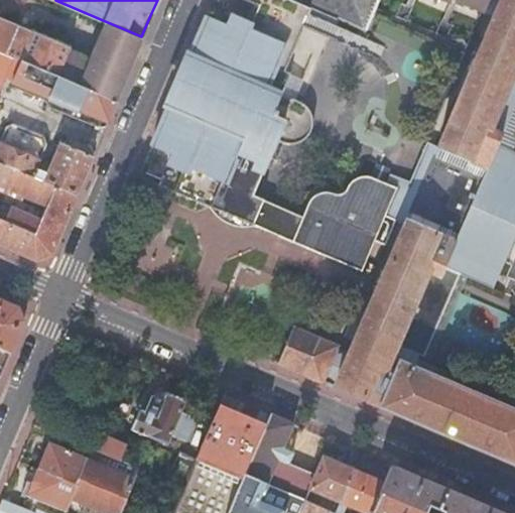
[(230,13),(226,23),(292,51),(311,5),(308,4),(299,0),(247,0),(252,2),(245,20),(230,13)]
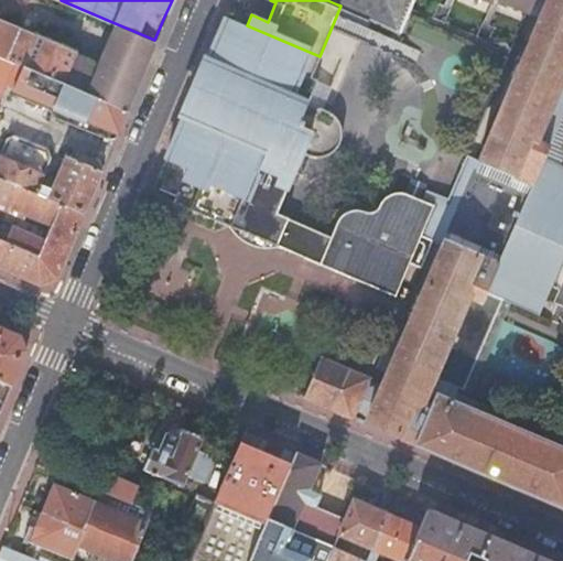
[(338,0),(337,4),(340,6),(398,30),(410,0),(338,0)]
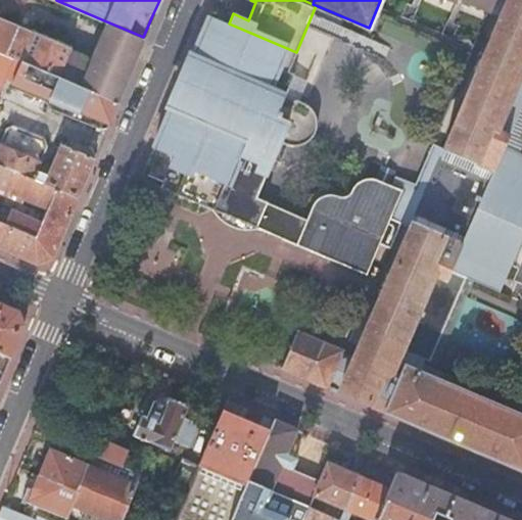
[(506,0),(500,14),(443,146),(410,226),(461,241),(490,171),(521,184),(521,169),(497,158),(504,144),(521,100),(521,0),(506,0)]
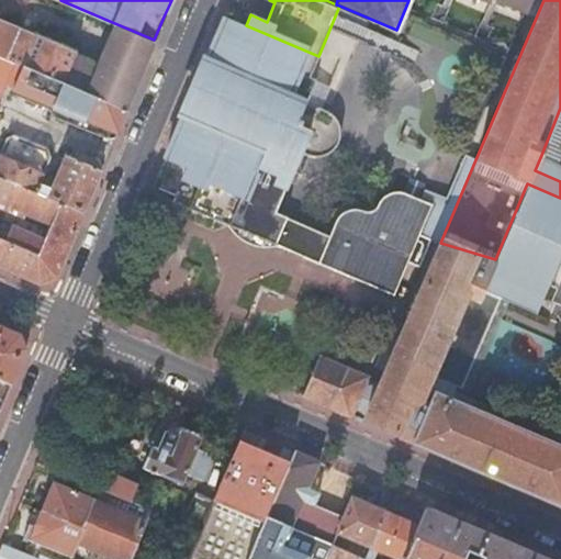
[(490,0),(506,0),(506,2),(525,10),(528,0),(490,0)]
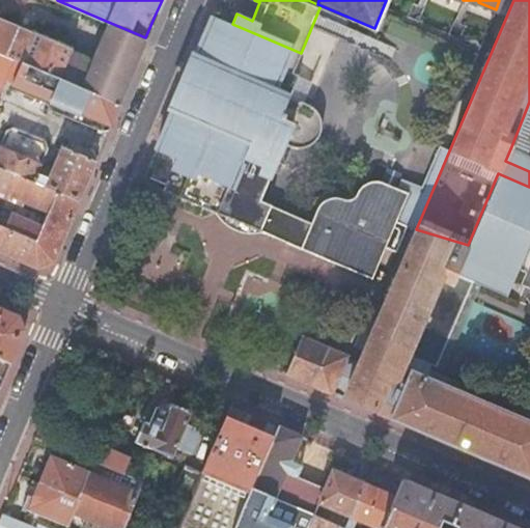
[(499,0),(496,9),(507,15),(513,0),(499,0)]
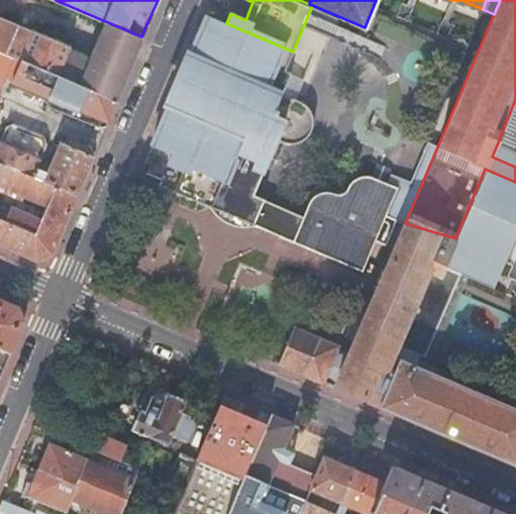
[(0,49),(115,100),(121,86),(141,36),(103,20),(96,37),(88,57),(67,47),(68,45),(0,15),(0,49)]
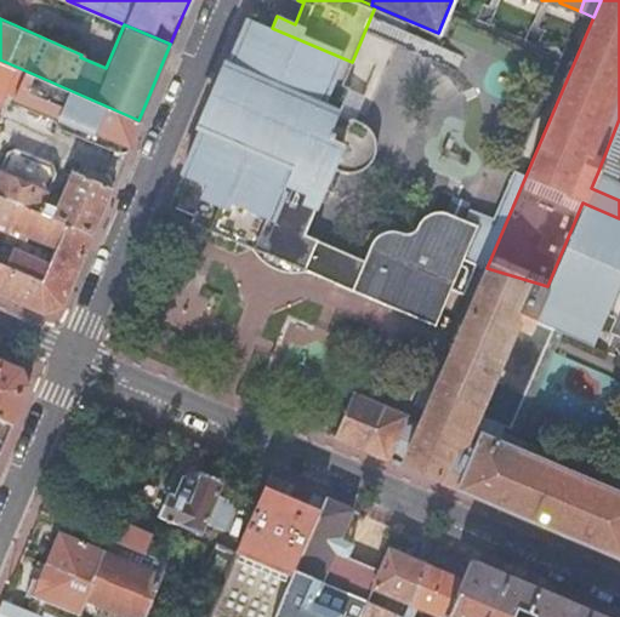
[(373,239),(364,258),(305,233),(306,227),(333,167),(337,170),(345,171),(351,171),(358,170),(363,167),(367,164),(369,161),(371,158),(374,154),(375,148),(375,142),(374,136),(371,130),(367,124),(362,120),(359,119),(353,118),(339,112),(350,86),(342,84),(352,62),(272,28),(248,18),(181,175),(168,207),(279,258),(436,324),(451,287),(464,292),(476,263),(487,268),(527,173),(513,169),(494,216),(470,206),(465,218),(444,210),(438,210),(434,210),(430,211),(425,215),(421,220),(420,223),(417,226),(413,229),(409,232),(407,230),(405,232),(396,229),(390,229),(384,230),(380,232),(376,235),(373,239)]
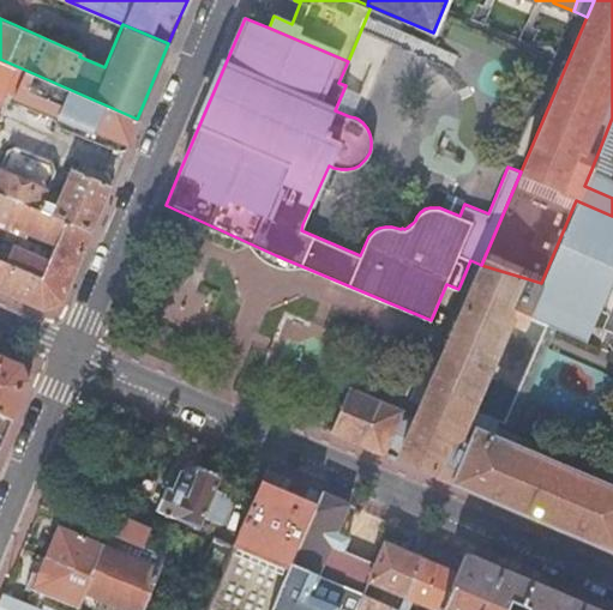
[(0,191),(89,230),(112,177),(108,174),(107,169),(103,168),(103,170),(85,163),(82,173),(68,168),(64,180),(58,193),(47,188),(54,169),(50,161),(14,145),(6,149),(0,162),(0,100),(4,91),(13,95),(12,97),(50,114),(54,120),(119,148),(121,148),(124,148),(137,119),(0,59),(0,191)]
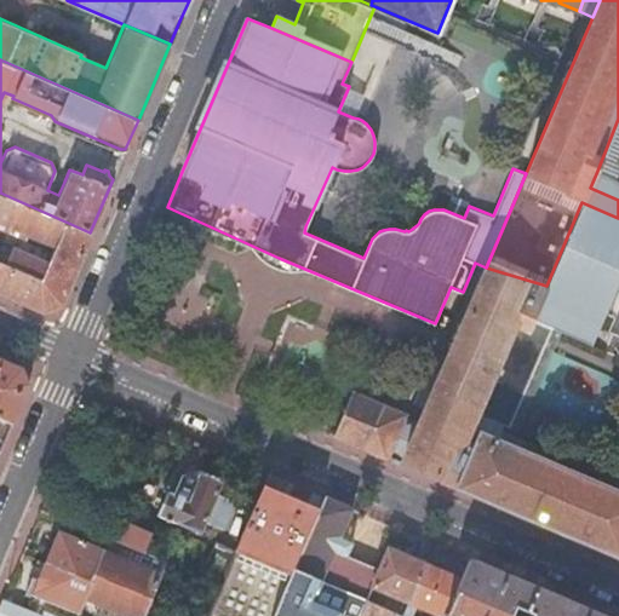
[(590,188),(618,200),(618,180),(597,171),(590,188)]
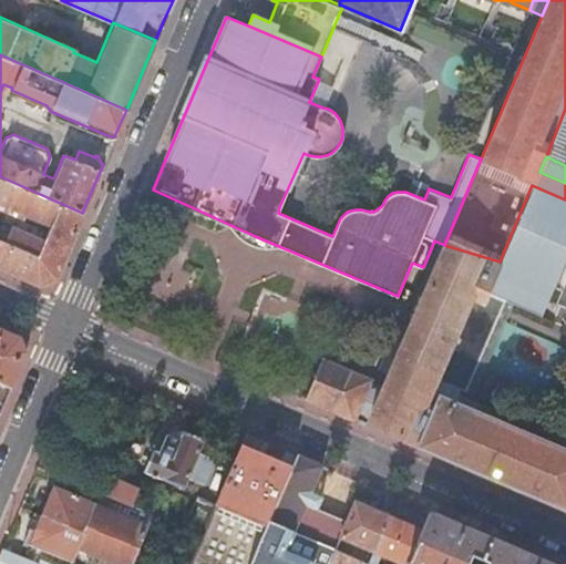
[(0,267),(40,285),(54,279),(75,228),(82,213),(0,176),(0,267)]
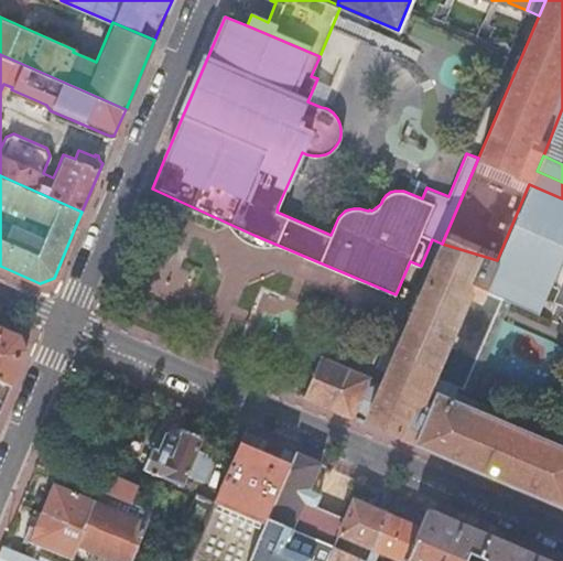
[(551,283),(562,255),(562,198),(529,184),(497,260),(551,283)]
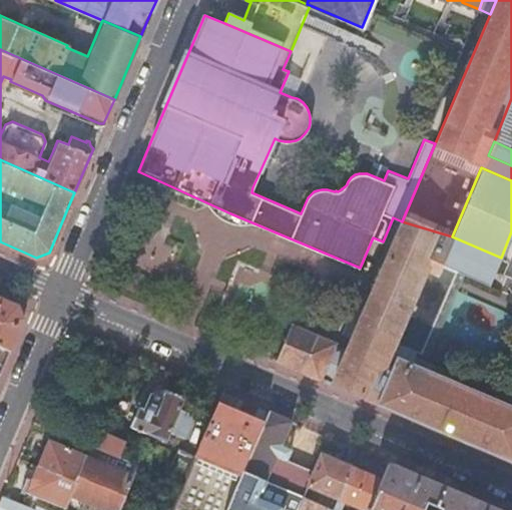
[(446,249),(452,236),(402,221),(347,349),(291,326),(278,356),(277,359),(291,365),(341,386),(511,458),(511,408),(411,366),(414,358),(417,351),(421,353),(448,290),(432,283),(437,273),(441,263),(446,249)]
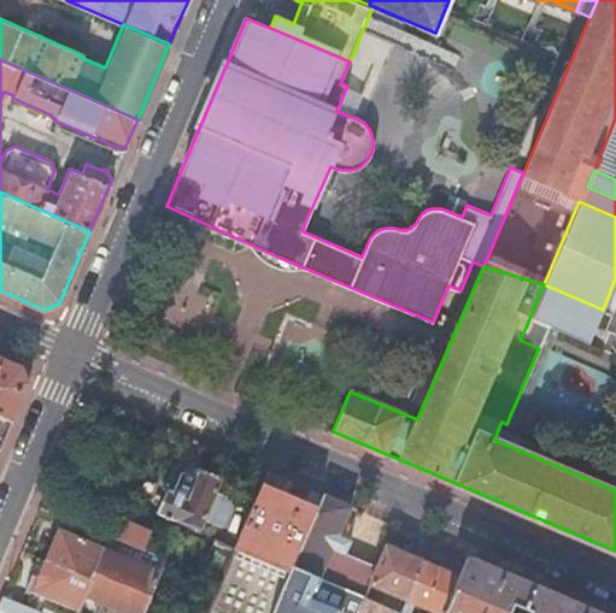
[(597,325),(603,310),(544,284),(537,300),(597,325)]
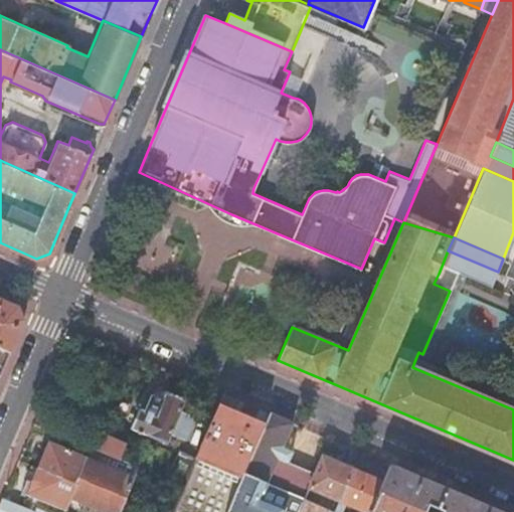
[(492,285),(498,272),(448,250),(443,264),(492,285)]
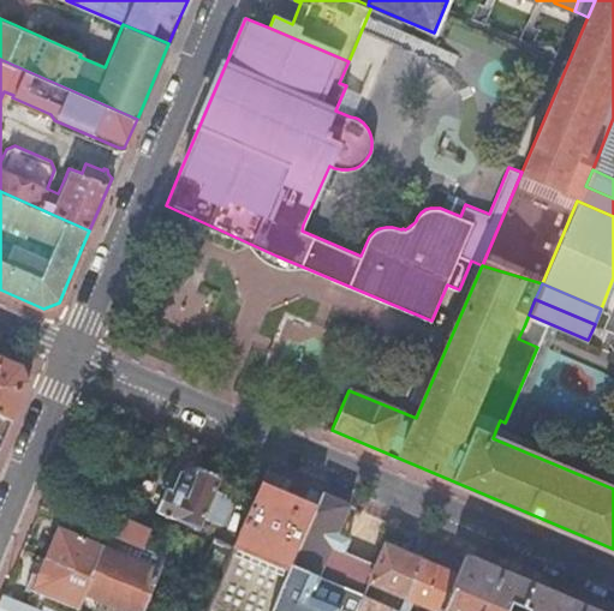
[(543,334),(524,327),(518,339),(537,347),(543,334)]
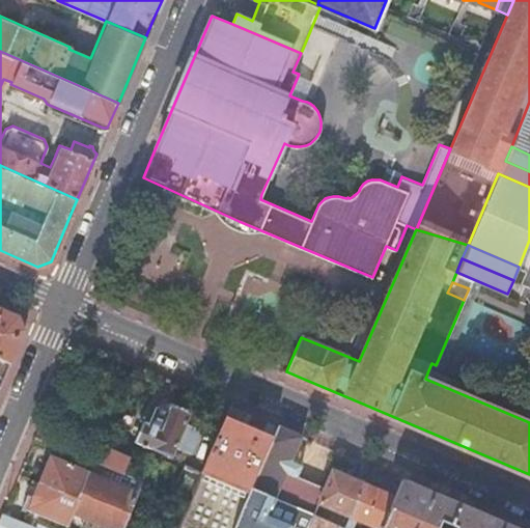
[(0,383),(4,372),(24,328),(18,314),(0,306),(0,383)]
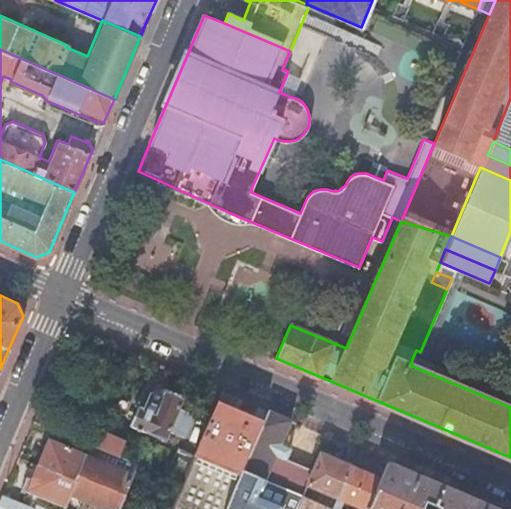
[(179,407),(184,396),(166,388),(164,393),(159,393),(154,393),(150,391),(144,407),(139,405),(130,424),(165,439),(169,429),(185,435),(194,413),(179,407)]
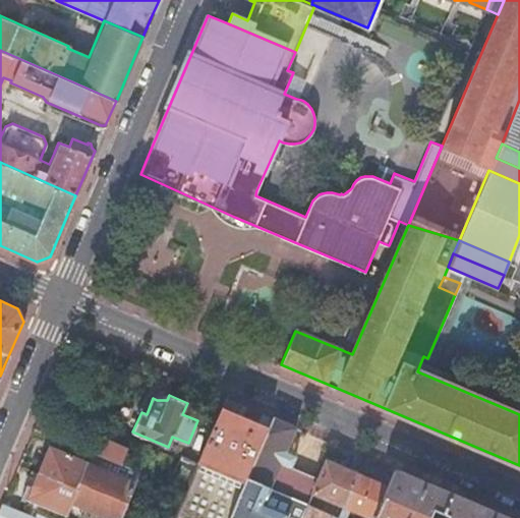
[(175,517),(229,517),(246,476),(267,432),(269,426),(233,411),(221,406),(220,411),(198,461),(186,492),(175,517)]
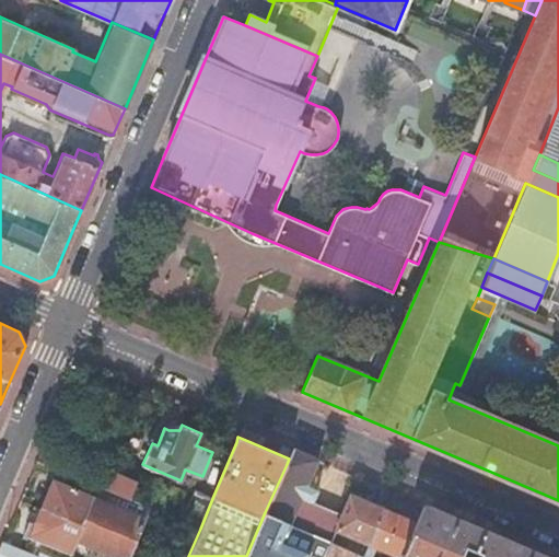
[(287,521),(332,541),(336,529),(342,513),(326,506),(313,500),(317,490),(306,485),(318,457),(294,447),(289,459),(287,464),(265,512),(287,521)]
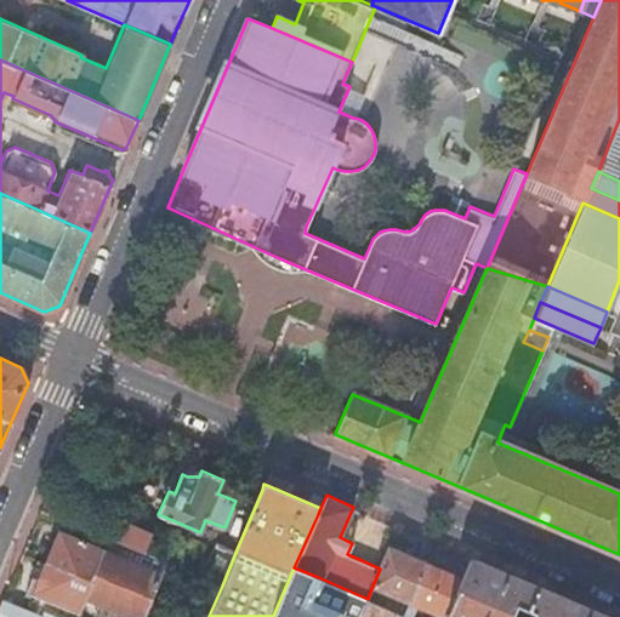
[(62,506),(45,498),(41,508),(58,515),(62,506)]
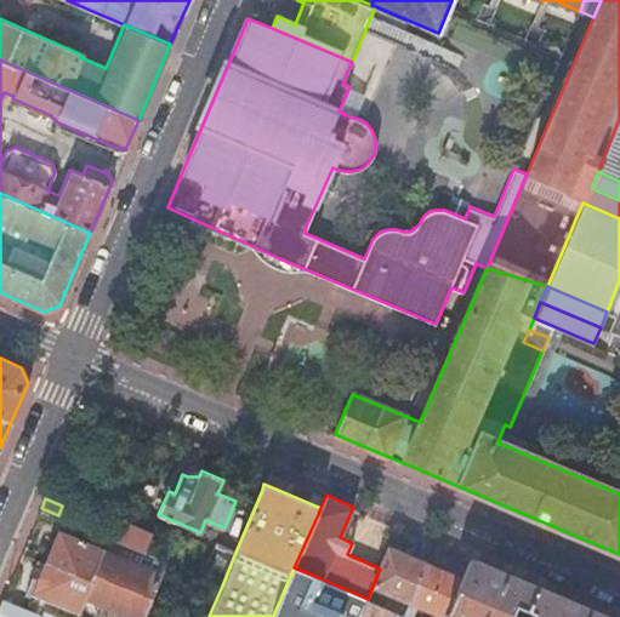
[(111,537),(144,552),(153,532),(117,516),(109,536),(111,537)]
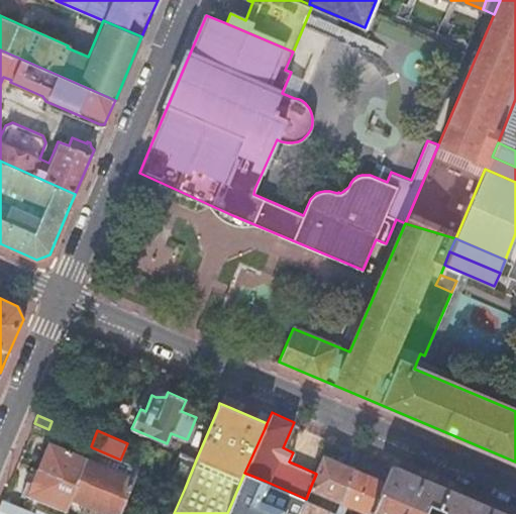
[(77,484),(87,457),(66,448),(48,441),(38,468),(77,484)]
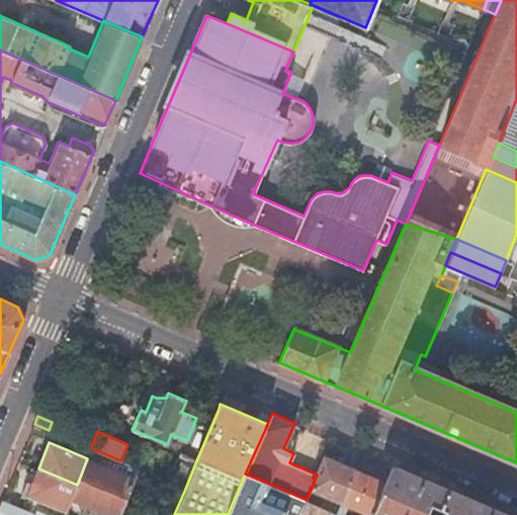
[(110,514),(118,514),(139,469),(92,448),(87,458),(77,485),(71,499),(110,514)]
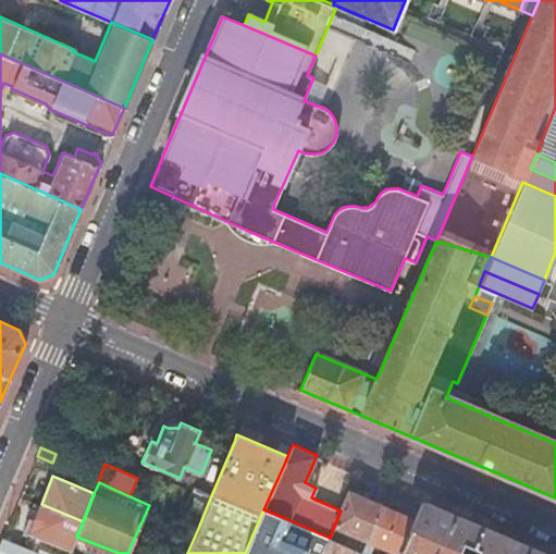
[(181,517),(199,526),(212,493),(195,485),(181,517)]
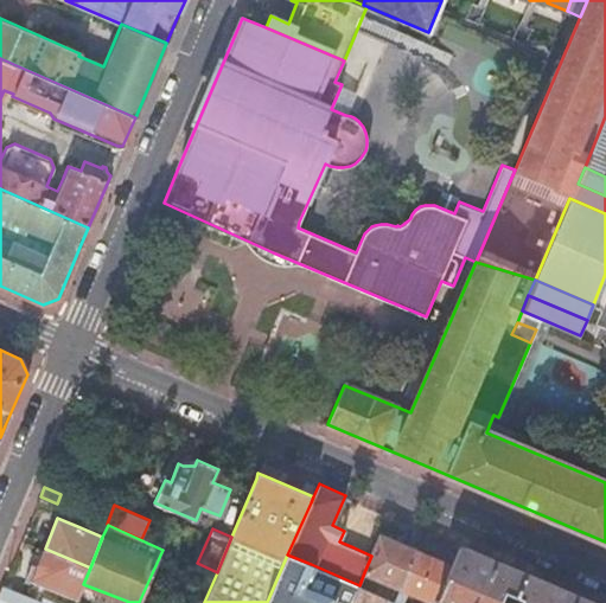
[(371,556),(364,572),(400,588),(416,550),(397,541),(381,534),(371,556)]
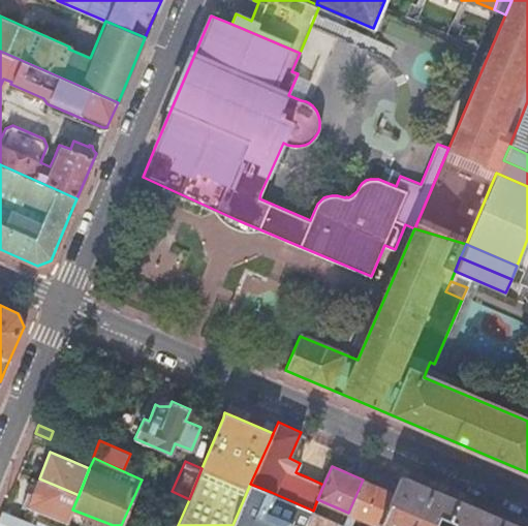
[(436,490),(401,474),(394,492),(380,523),(389,525),(523,525),(514,522),(436,490)]
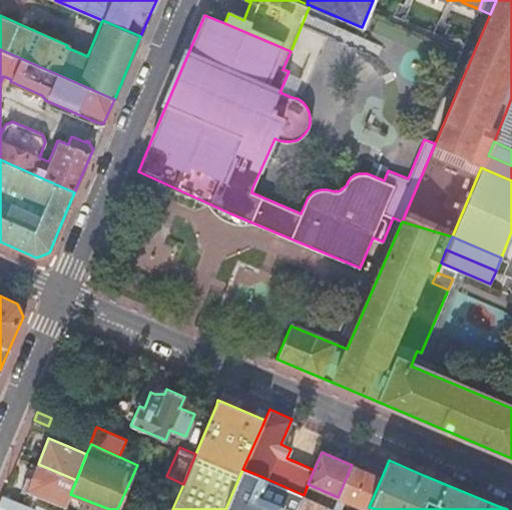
[(63,509),(70,494),(76,480),(38,464),(30,481),(24,497),(5,489),(0,500),(0,509),(63,509)]
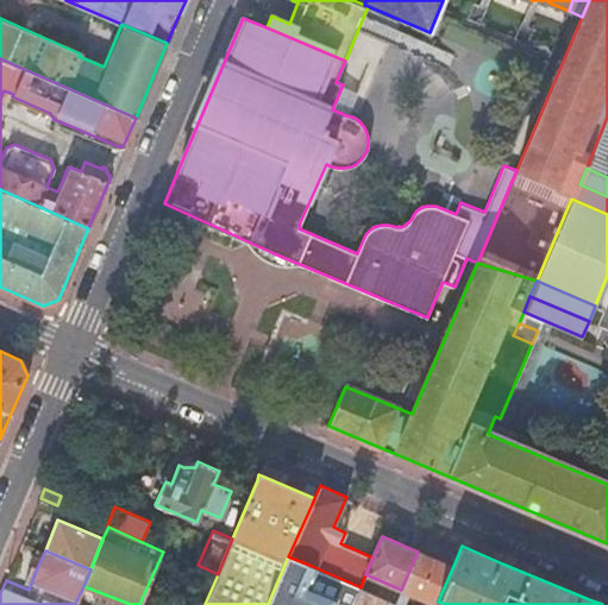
[(401,590),(436,604),(438,602),(453,566),(433,559),(418,552),(401,590)]
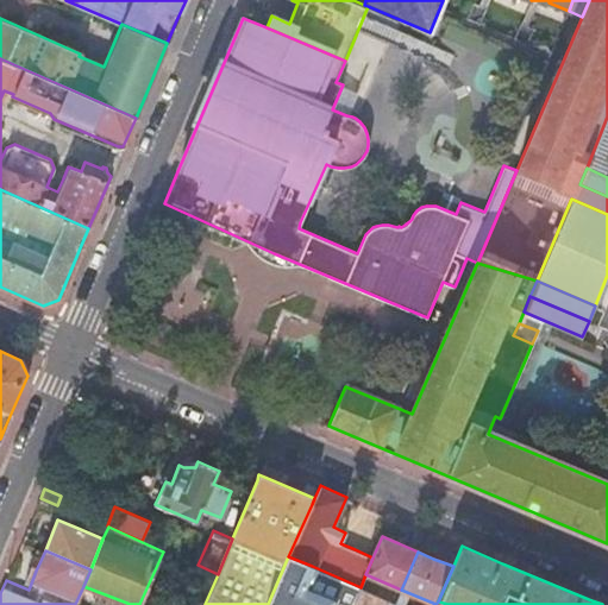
[(288,556),(268,604),(331,604),(334,599),(302,587),(312,566),(288,556)]
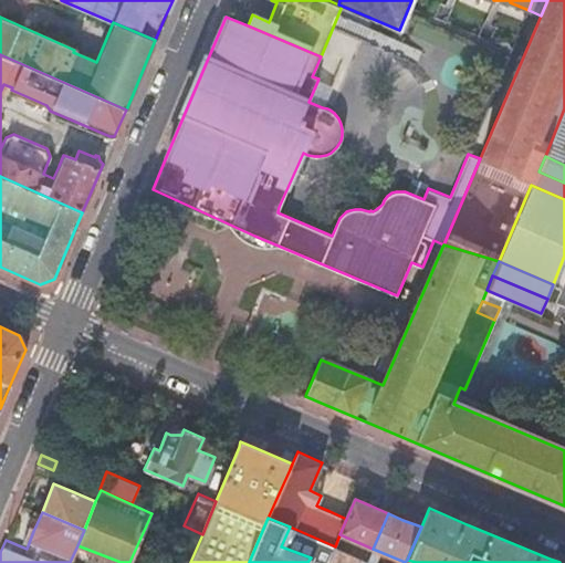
[(335,546),(327,562),(357,562),(361,558),(335,546)]
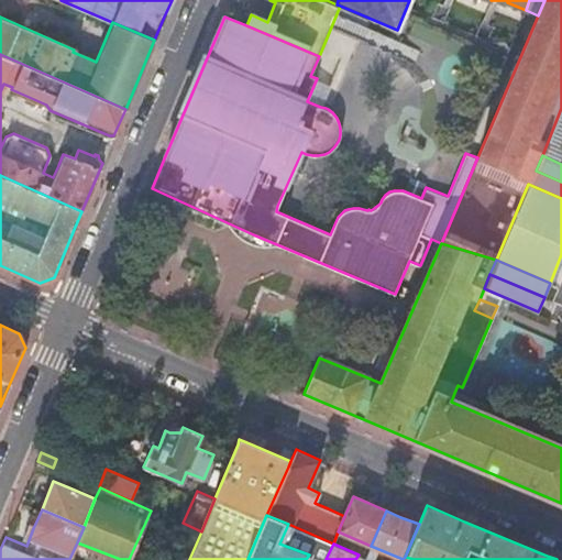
[(361,548),(359,555),(363,556),(366,558),(368,551),(361,548)]
